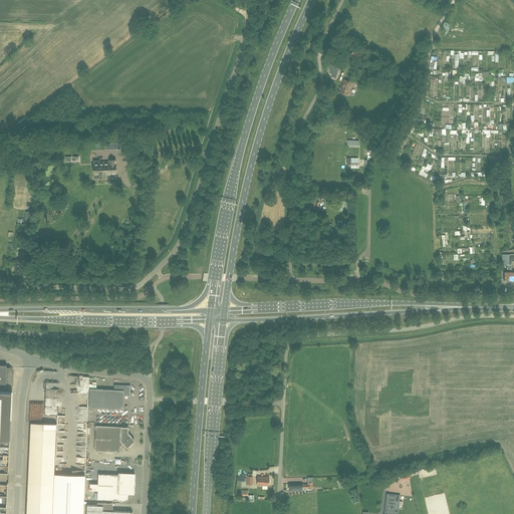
[(359,60),(363,49),(354,46),(350,57),(359,60)]
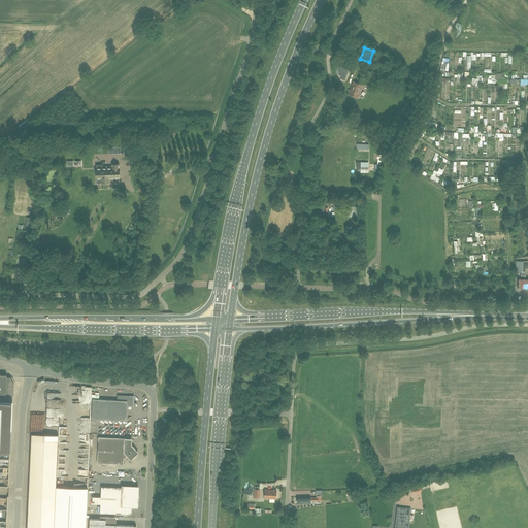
[(358,98),(362,85),(353,83),(349,95),(358,98)]
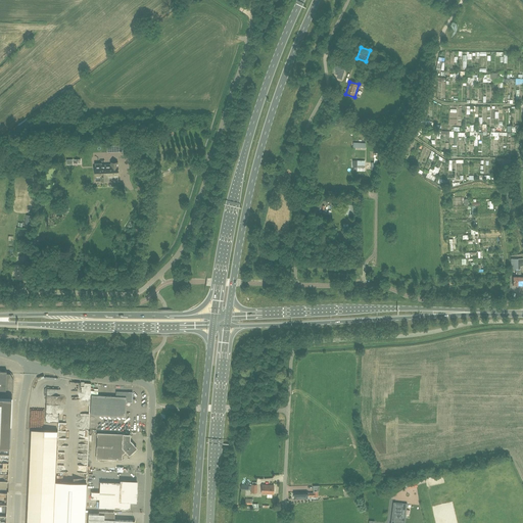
[(476,147),(480,147),(480,140),(482,140),(482,136),(479,136),(479,133),(472,133),(472,137),(476,137),(476,147)]
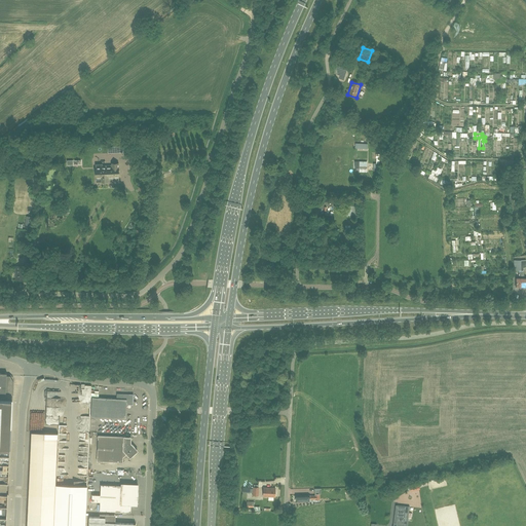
[(360,162),(358,162),(354,162),(354,167),(358,167),(360,167),(360,173),(368,173),(368,168),(367,168),(367,162),(360,162)]
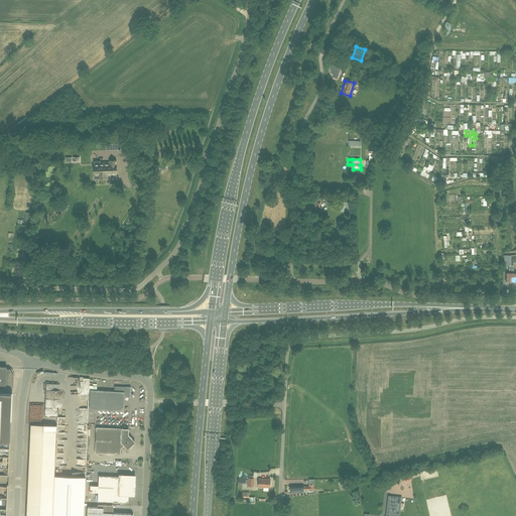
[(106,174),(117,174),(116,160),(109,160),(109,163),(100,163),(100,161),(94,161),(94,178),(106,178),(106,174)]
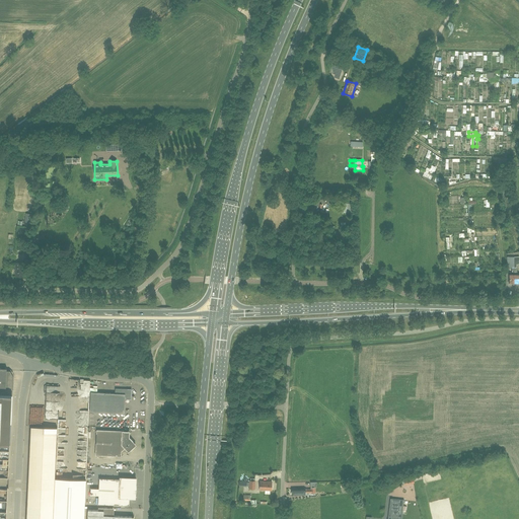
[(429,169),(427,173),(431,174),(431,172),(436,174),(438,168),(434,166),(432,170),(429,169)]
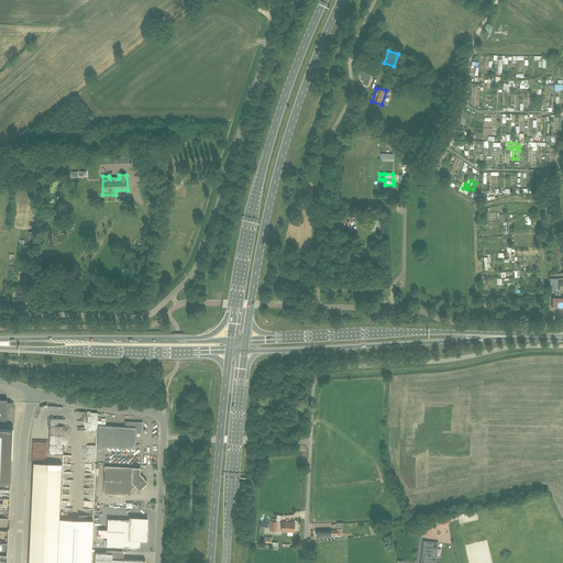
[(26,300),(26,285),(18,285),(17,300),(26,300)]
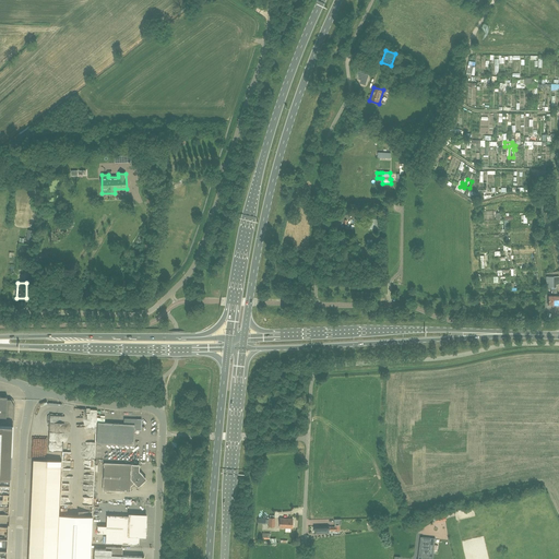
[(8,396),(0,396),(0,424),(13,425),(14,405),(11,400),(8,400),(8,396)]
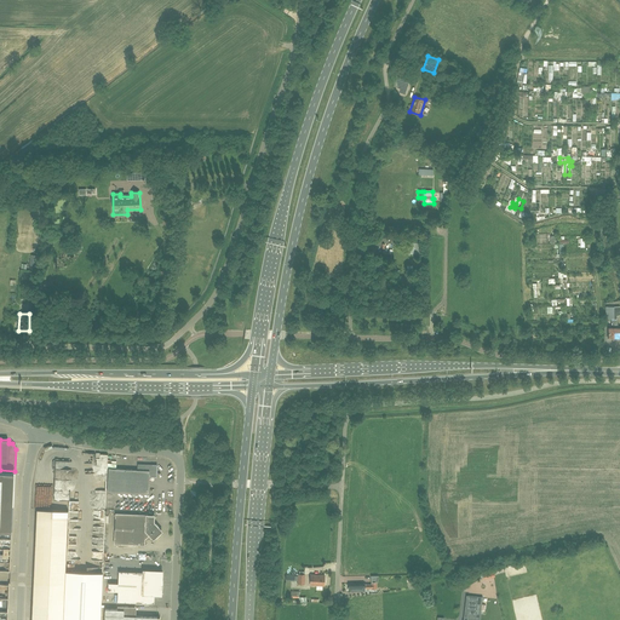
[(156,477),(158,465),(138,464),(137,470),(109,469),(108,493),(149,494),(149,477),(156,477)]
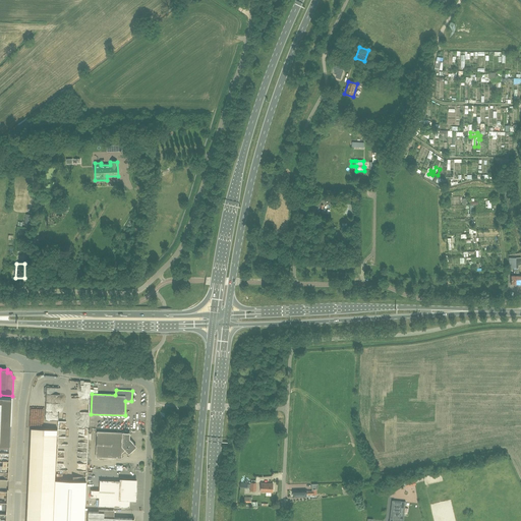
[(0,446),(10,447),(12,396),(0,395),(0,446)]
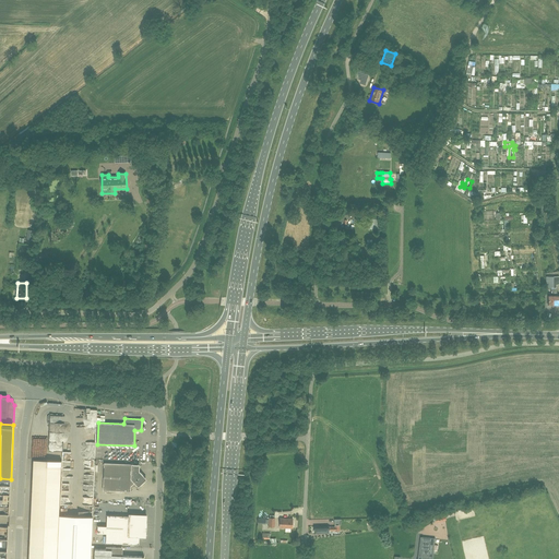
[(34,460),(28,558),(57,558),(61,461),(34,460)]
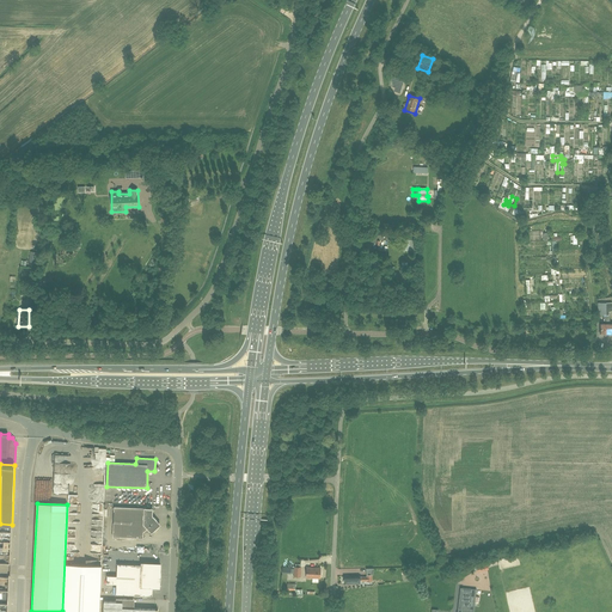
[(108,509),(108,507),(92,506),(91,516),(99,518),(99,510),(108,510),(106,518),(110,518),(110,509),(108,509)]
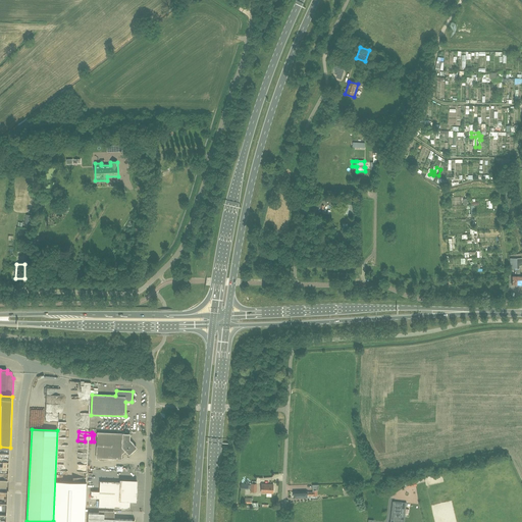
[(96,458),(122,459),(122,454),(125,451),(129,455),(137,448),(131,439),(131,433),(97,432),(96,458)]
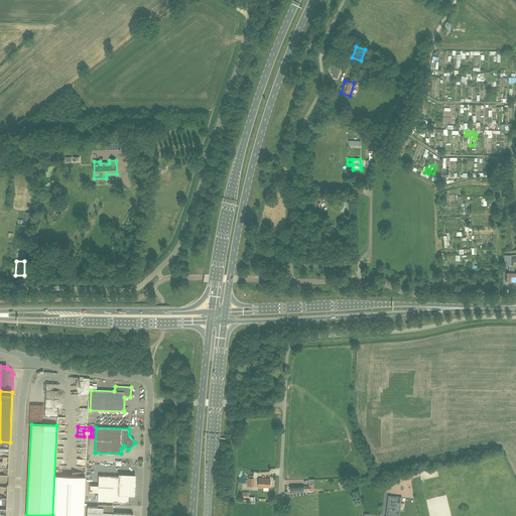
[(120,477),(99,476),(99,486),(91,486),(90,492),(98,493),(98,501),(128,503),(129,496),(133,496),(135,494),(135,478),(133,475),(122,475),(120,477)]
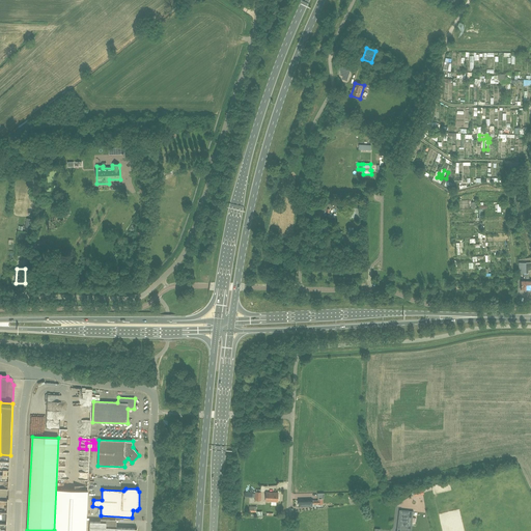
[(54,530),(86,530),(88,491),(56,490),(54,530)]
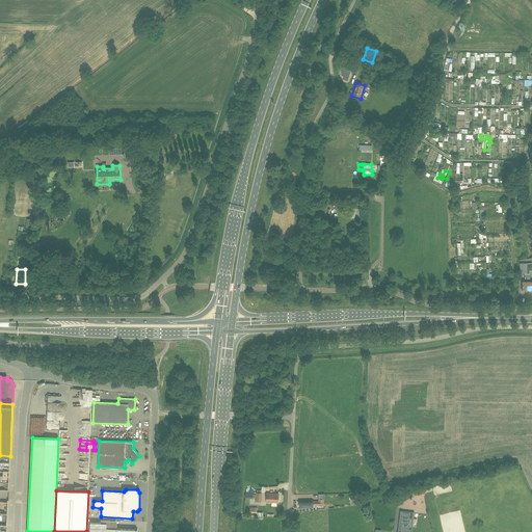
[(278,503),(278,494),(267,494),(266,502),(278,503)]
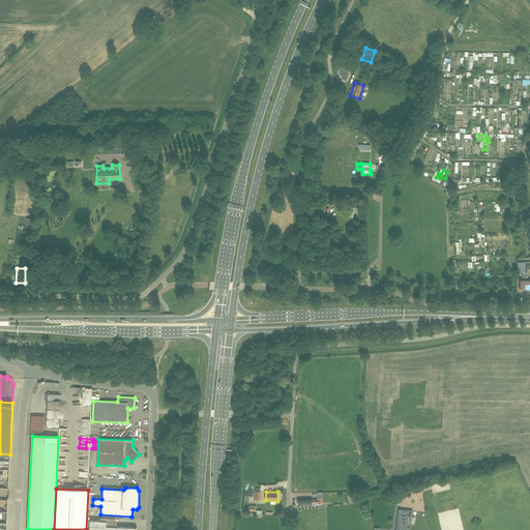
[(0,522),(9,523),(9,510),(0,510),(0,522)]
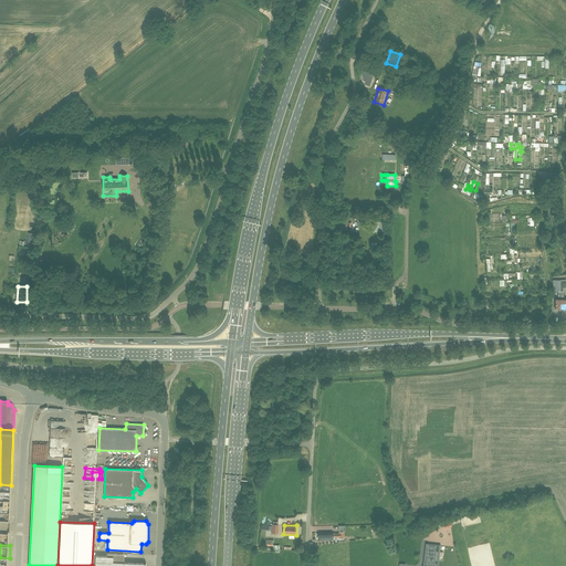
[(428,561),(427,563),(427,565),(437,565),(438,562),(435,561),(436,551),(428,549),(427,561),(428,561)]
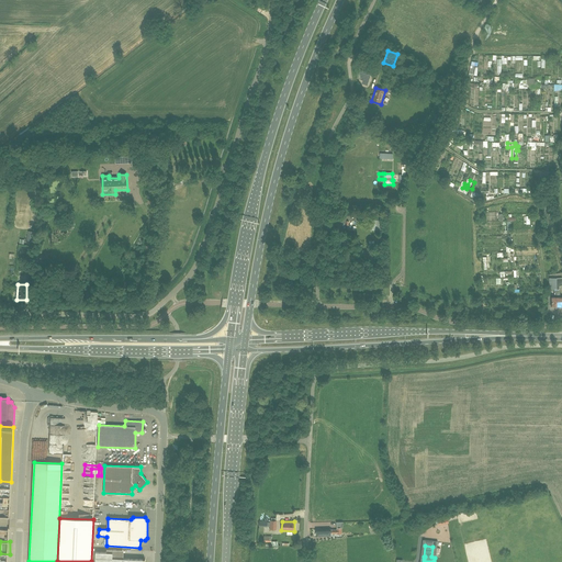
[(94,561),(145,561),(145,560),(112,558),(112,553),(96,552),(94,561)]
